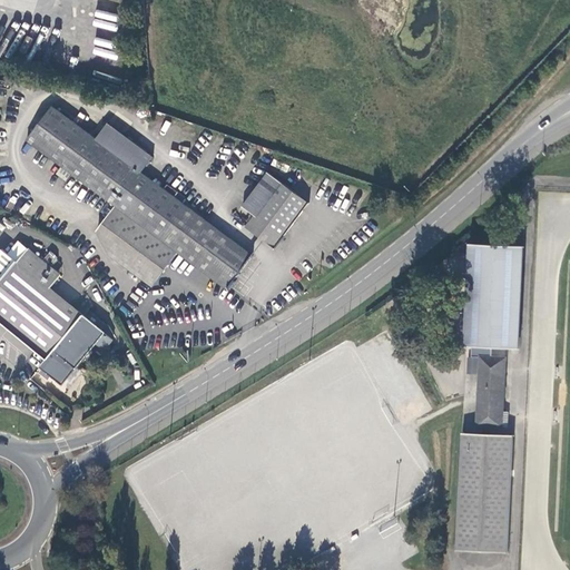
[(153,286),(178,252),(225,291),(251,258),(178,203),(183,197),(165,185),(160,190),(139,174),(150,158),(106,125),(95,140),(51,108),(29,138),(64,165),(72,173),(115,205),(97,231),(109,254),(153,286)]
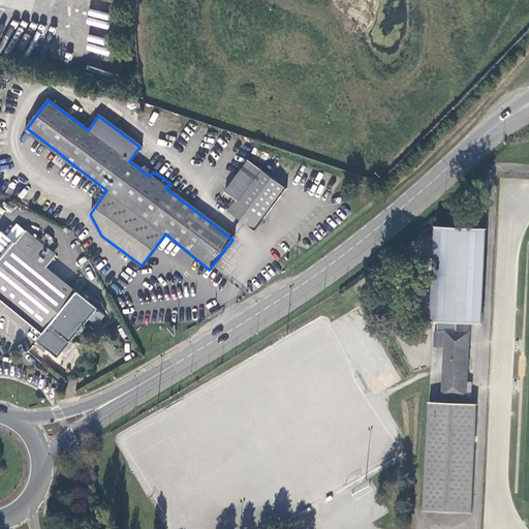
[(59,153),(54,160),(63,166),(67,160),(59,153)]
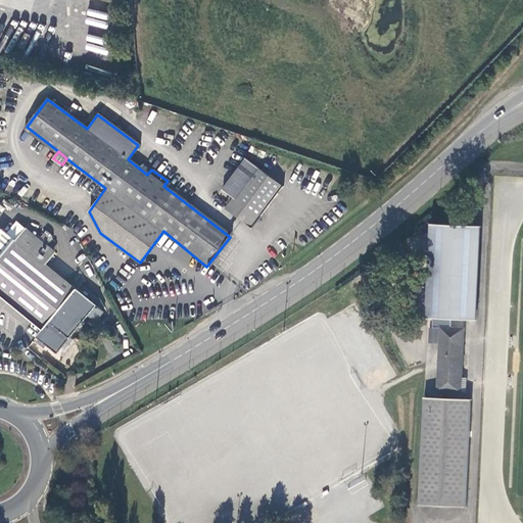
[(250,229),(281,187),(245,159),(223,190),(236,200),(228,211),(250,229)]
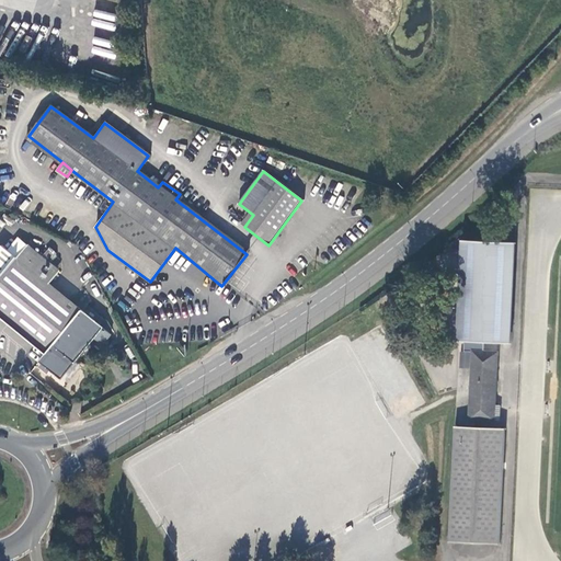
[(455,425),(448,541),(500,544),(505,427),(474,425),(476,420),(495,421),(500,351),(484,348),(484,341),(512,343),(516,240),(460,237),(457,340),(465,341),(464,351),(472,351),(469,419),(466,419),(460,419),(460,425),(455,425)]
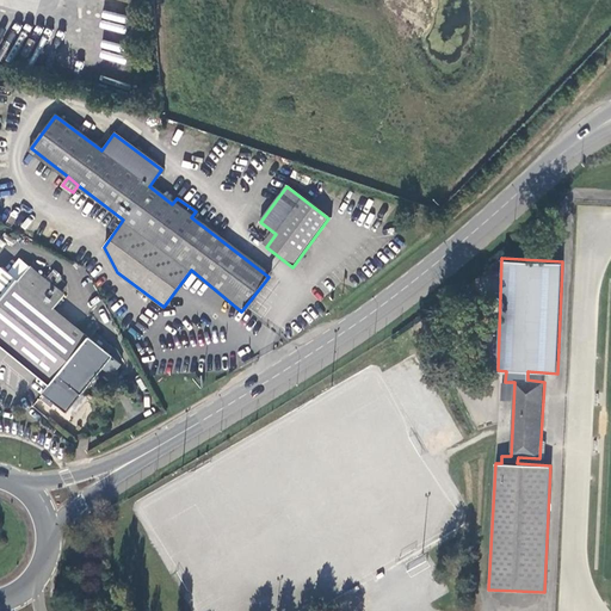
[(68,295),(23,260),(13,271),(7,269),(0,276),(0,344),(49,387),(42,396),(47,400),(43,403),(50,409),(54,406),(65,415),(66,414),(100,371),(110,378),(119,366),(59,310),(68,295)]
